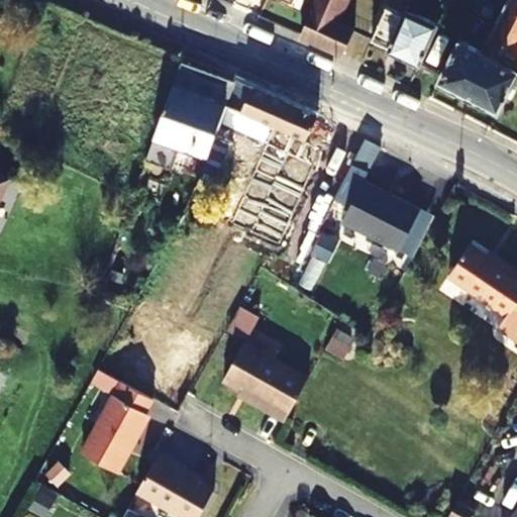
[(315,0),(300,36),(342,56),(353,28),(336,20),(344,0),(315,0)]
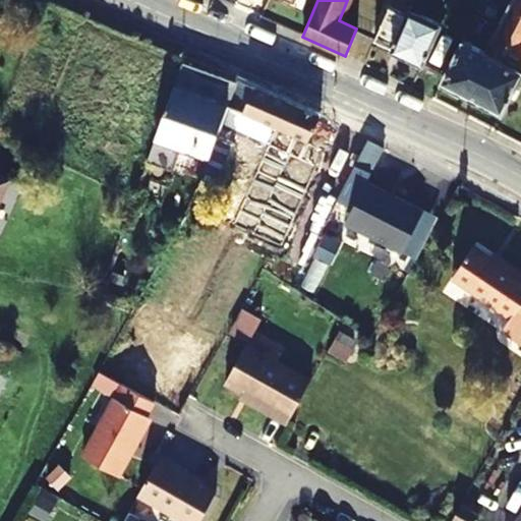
[(390,49),(389,52),(423,66),(442,23),(422,15),(427,4),(418,0),(416,0),(412,10),(408,9),(405,15),(388,7),(372,41),(390,49)]
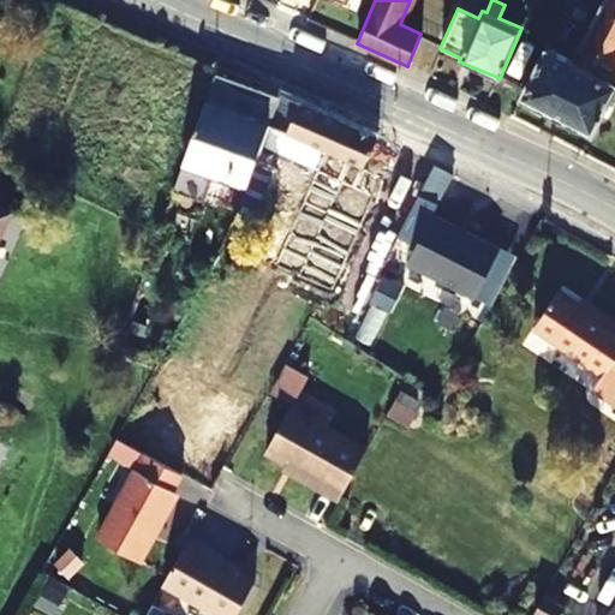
[(614,90),(614,84),(607,79),(614,61),(614,0),(604,0),(574,61),(547,48),(521,99),(592,133),(614,90)]
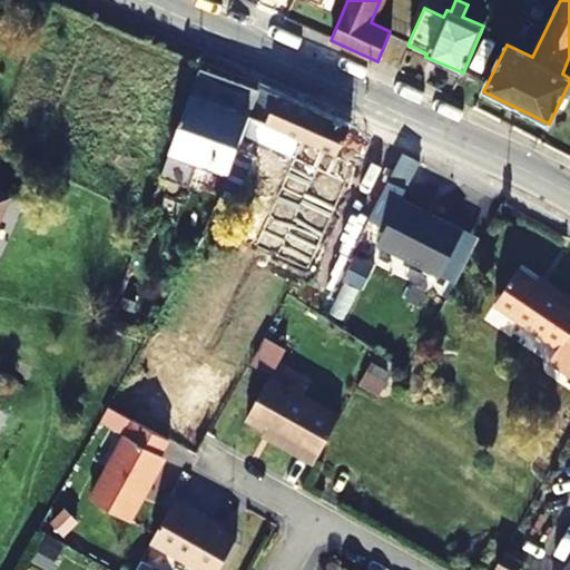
[(195,161),(228,173),(241,138),(254,104),(259,91),(199,70),(161,175),(186,184),(195,161)]
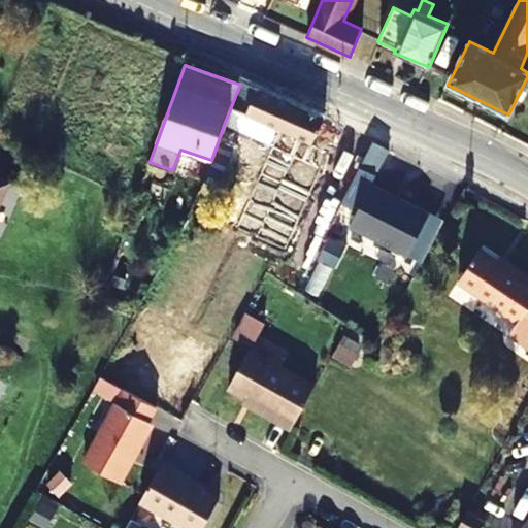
[(283,199),(292,182),(306,153),(323,120),(241,83),(240,85),(235,96),(223,128),(211,160),(207,173),(222,178),(235,144),(278,164),(265,188),(283,199)]
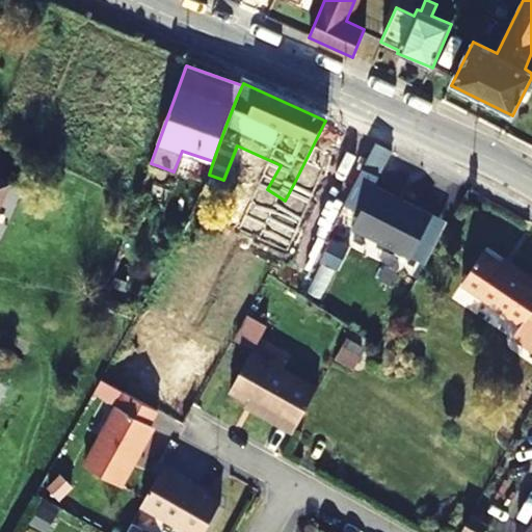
[(374,142),(363,166),(376,175),(381,171),(391,151),(374,142)]
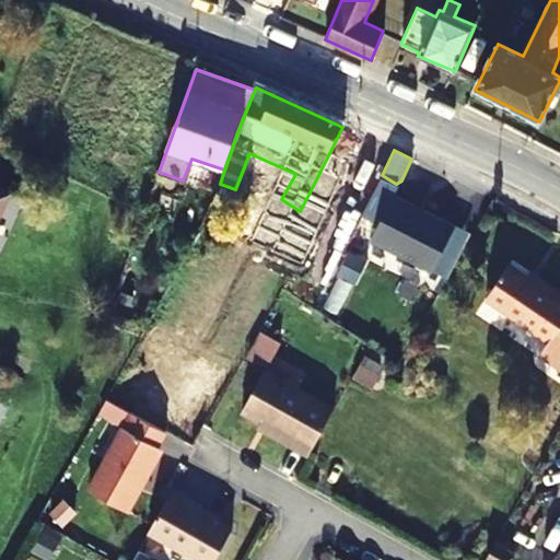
[(365,183),(325,162),(310,193),(360,218),(372,193),(363,187),(365,183)]
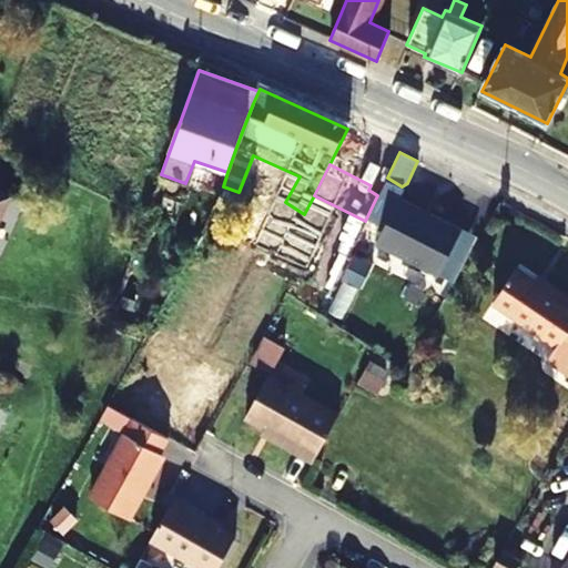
[(445,297),(477,243),(386,191),(355,244),(445,297)]
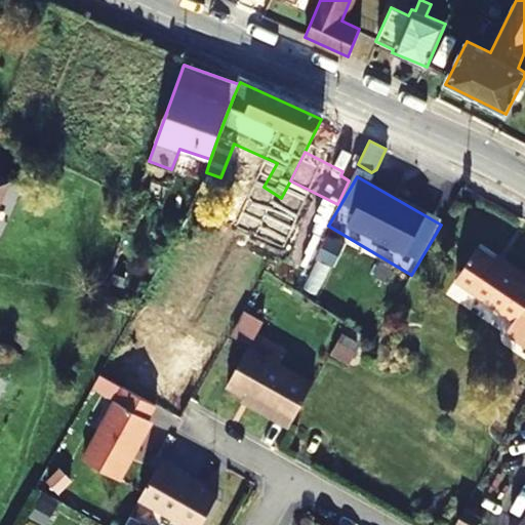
[(514,318),(511,323),(524,332),(519,340),(524,344),(524,274),(510,264),(508,268),(477,248),(455,280),(514,318)]
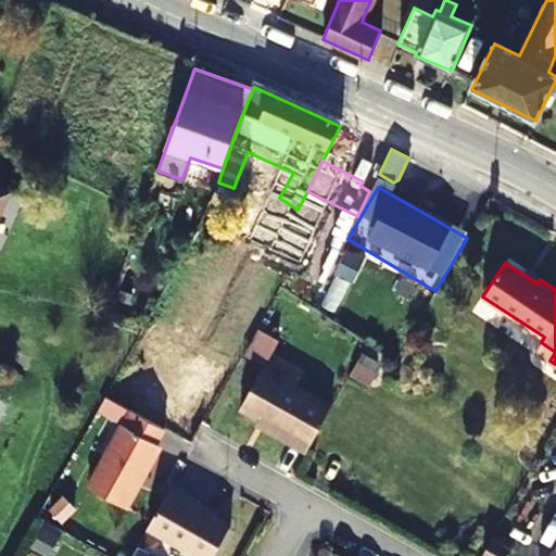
[(265,363),(279,335),(258,325),(244,352),(265,363)]
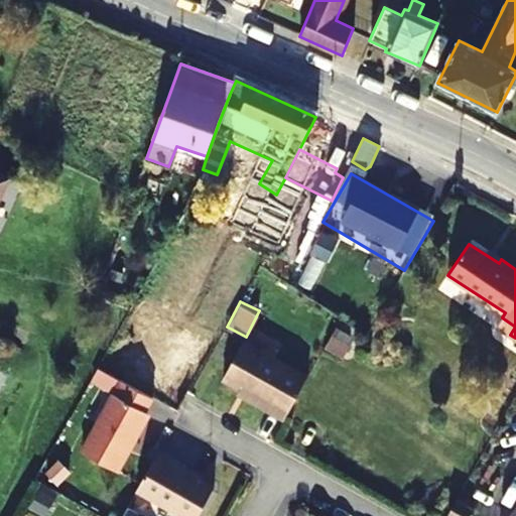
[(497,325),(510,335),(515,327),(502,317),(497,325)]
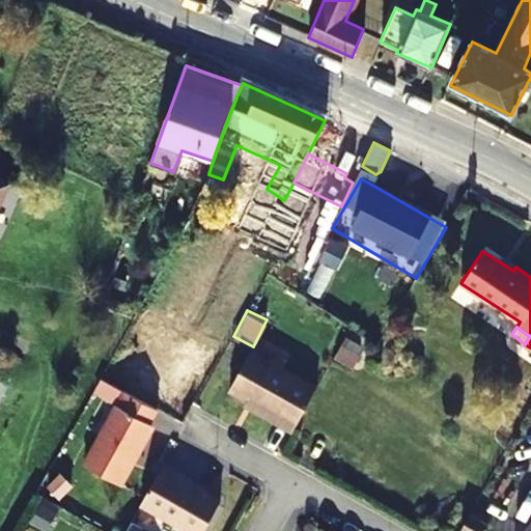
[(275,415),(273,419),(292,430),(317,388),(253,352),(230,389),(275,415)]
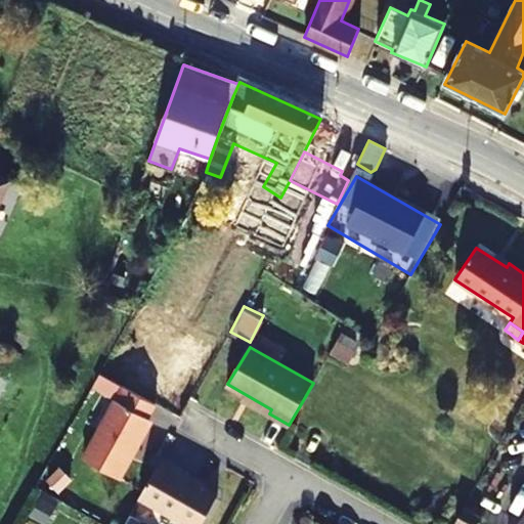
[(136,443),(151,418),(148,416),(157,402),(125,385),(92,443),(128,464),(139,445),(136,443)]
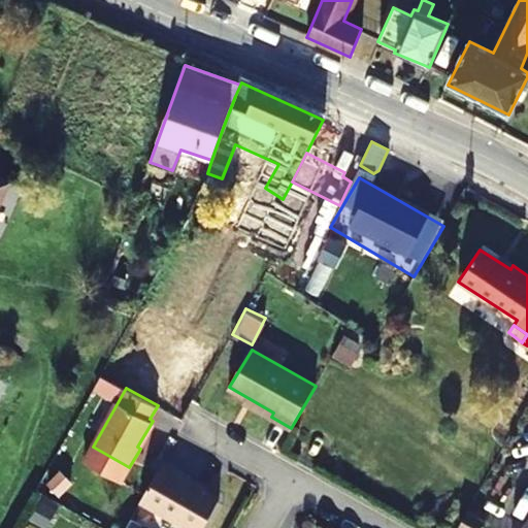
[(166,453),(209,485),(220,470),(177,438),(166,453)]
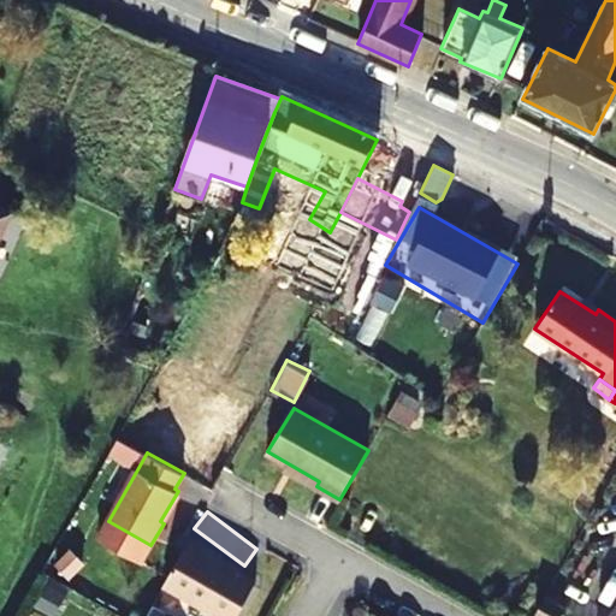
[(190,535),(165,581),(224,615),(234,615),(255,578),(220,557),(223,552),(190,535)]
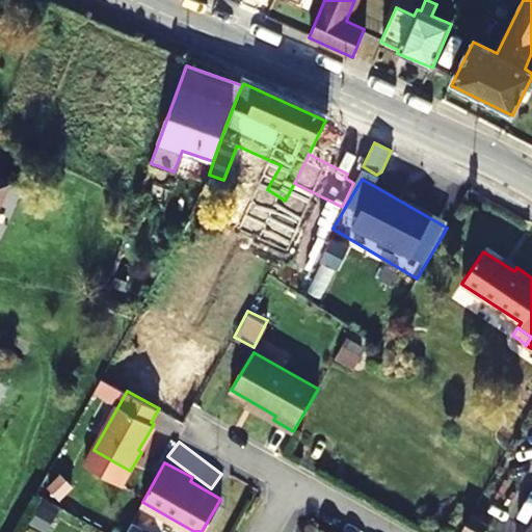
[(469,514),(460,529),(464,531),(479,531),(484,524),(469,514)]
